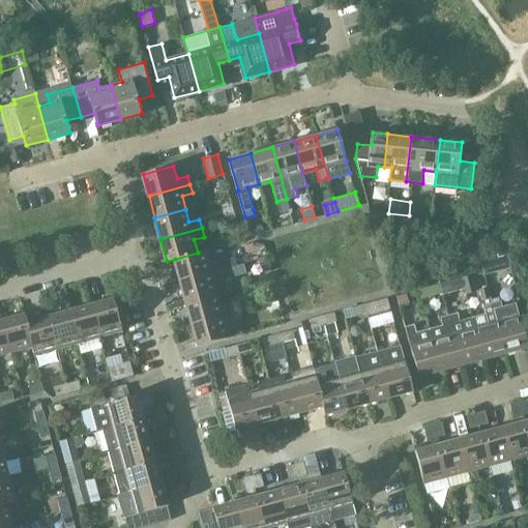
[(478,255),(484,271),(510,263),(505,247),(478,255)]
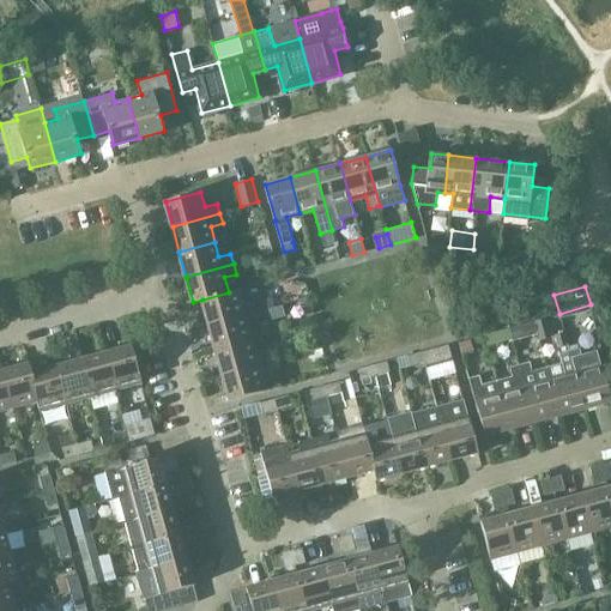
[(203,300),(209,325),(256,312),(254,301),(241,304),(237,290),(229,292),(203,300)]
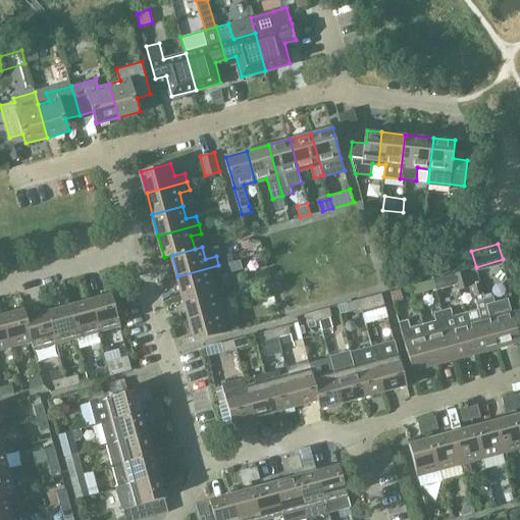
[(177,276),(184,297),(214,289),(210,275),(221,273),(218,265),(177,276)]
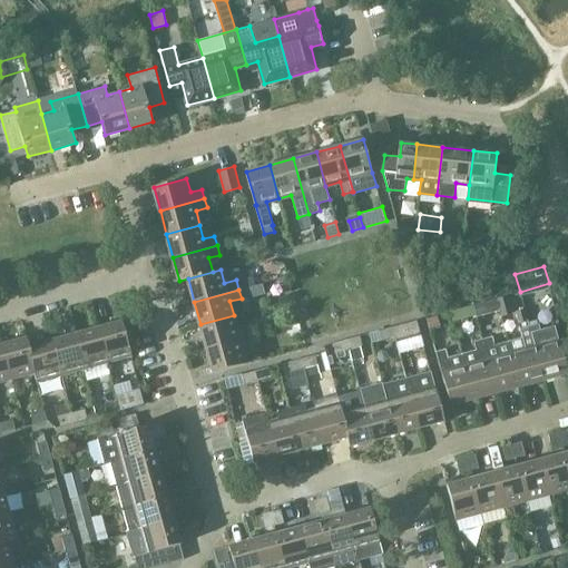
[(498,299),(502,315),(511,313),(507,296),(498,299)]
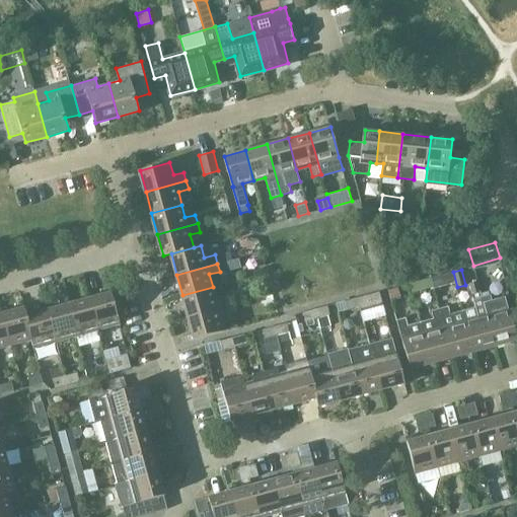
[(452,272),(441,275),(432,277),(435,287),(443,285),(454,282),(452,272)]
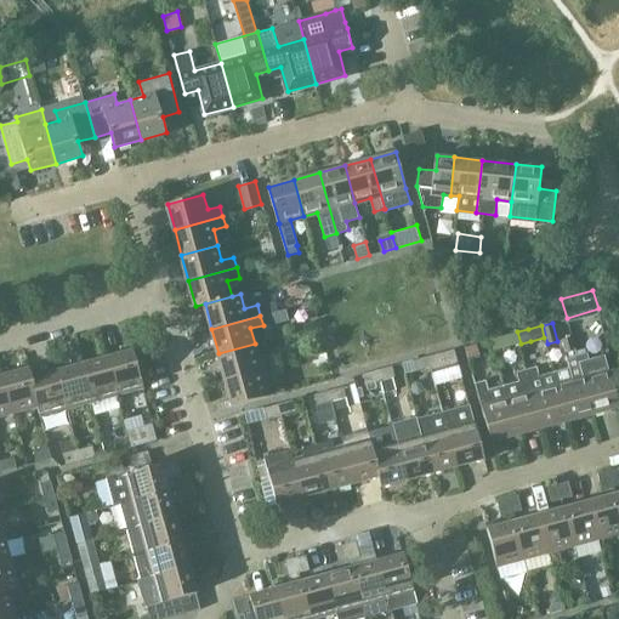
[(516,331),(501,335),(505,348),(520,345),(516,331)]
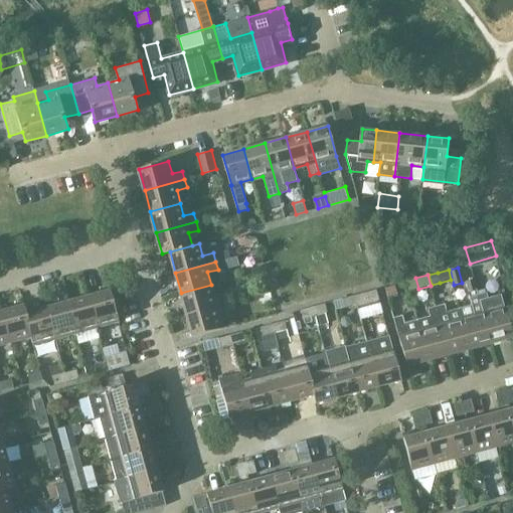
[(472,304),(460,307),(471,349),(492,343),(478,294),(474,279),(466,281),(472,304)]
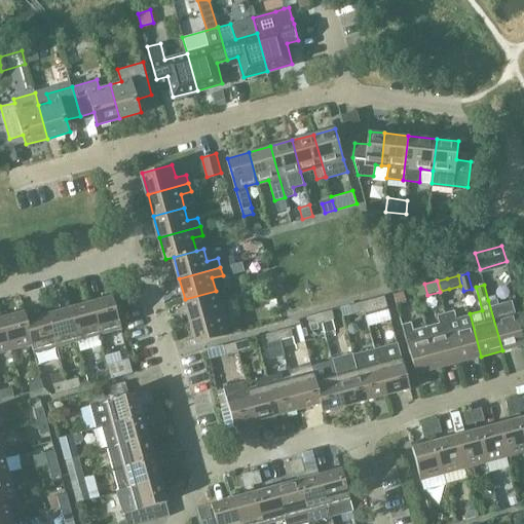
[(403,290),(395,292),(397,302),(405,300),(403,290)]
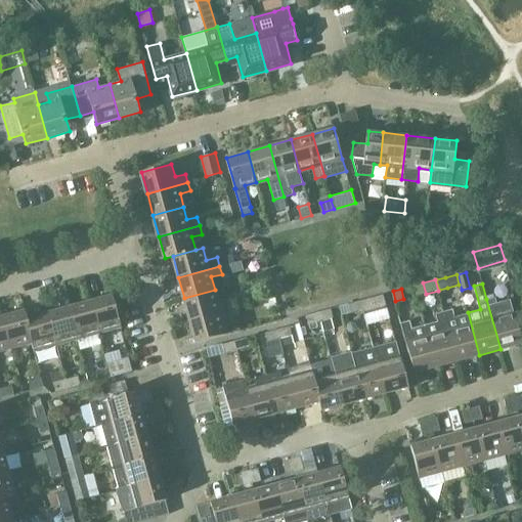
[(184,298),(190,319),(231,308),(228,300),(218,303),(215,290),(184,298)]
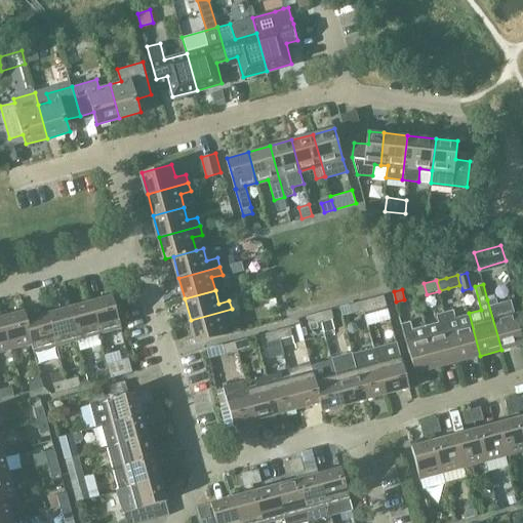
[(384,294),(362,300),(366,314),(388,309),(384,294)]
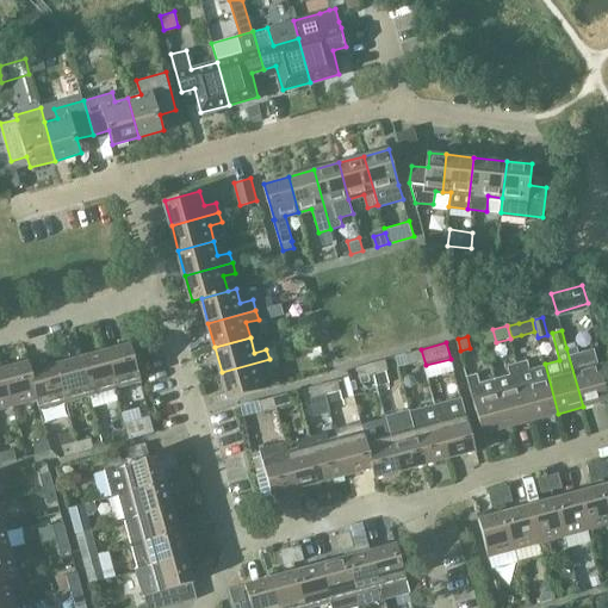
[(131,343),(106,349),(117,388),(142,382),(131,343)]
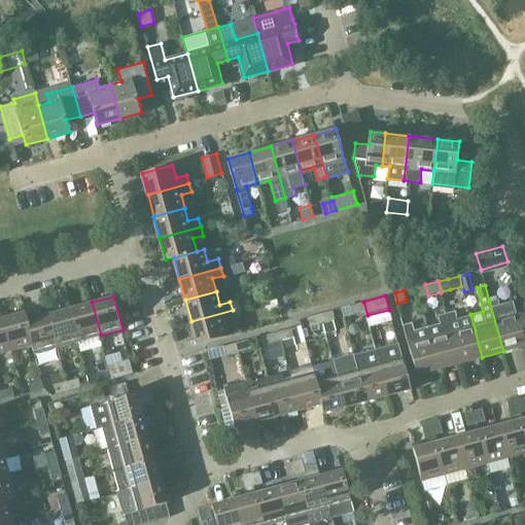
[(498,299),(489,301),(503,351),(524,345),(524,341),(514,301),(499,305),(498,299)]
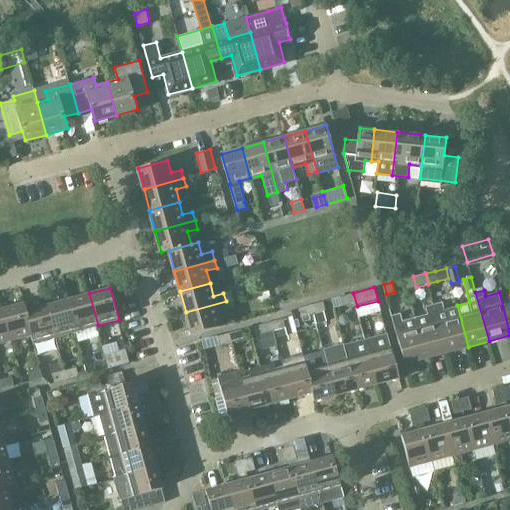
[(89,293),(68,299),(76,331),(98,325),(89,293)]
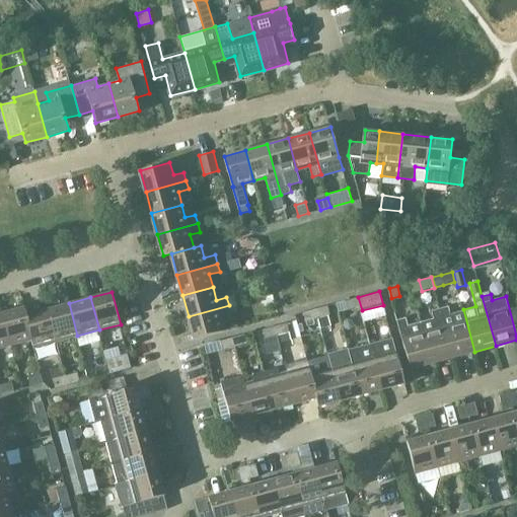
[(358,297),(345,300),(348,309),(360,305),(361,311),(362,310),(358,297)]
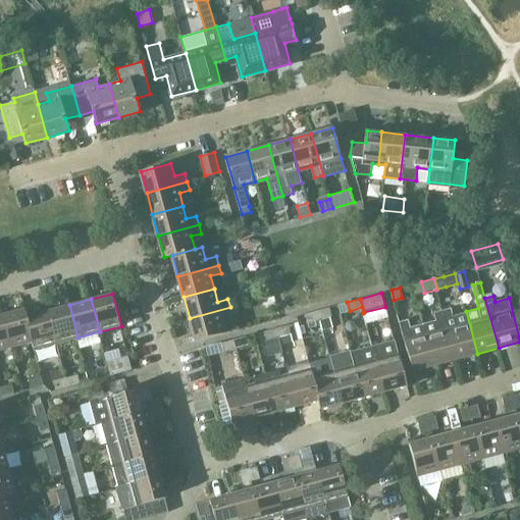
[(350,311),(347,302),(338,305),(340,313),(350,311)]
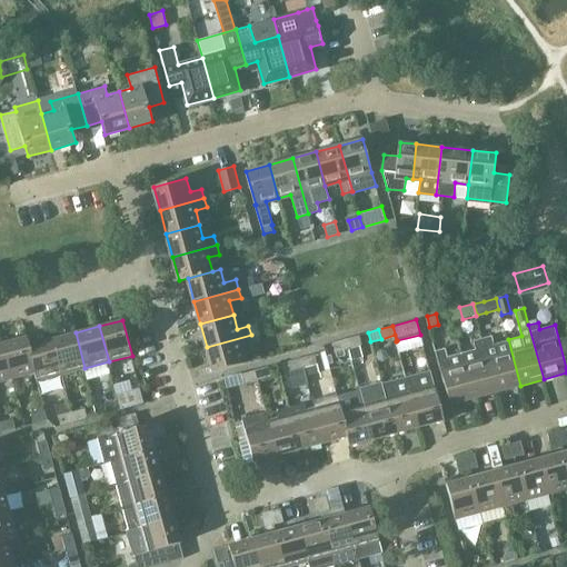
[(76,332),(52,339),(61,375),(85,368),(76,332)]
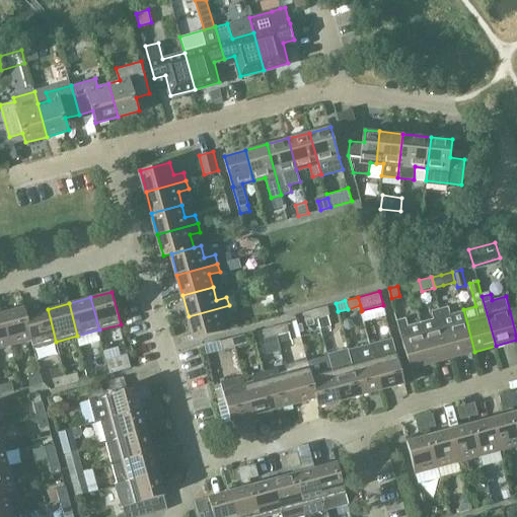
[(229,305),(189,316),(195,338),(224,329),(221,316),(231,313),(229,305)]
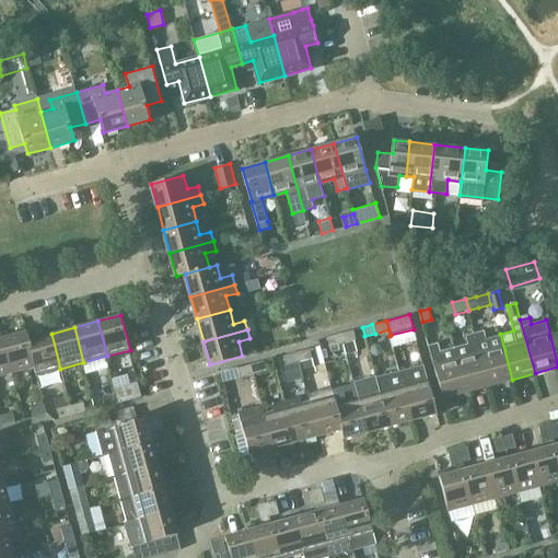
[(353,329),(340,333),(343,343),(357,339),(353,329)]
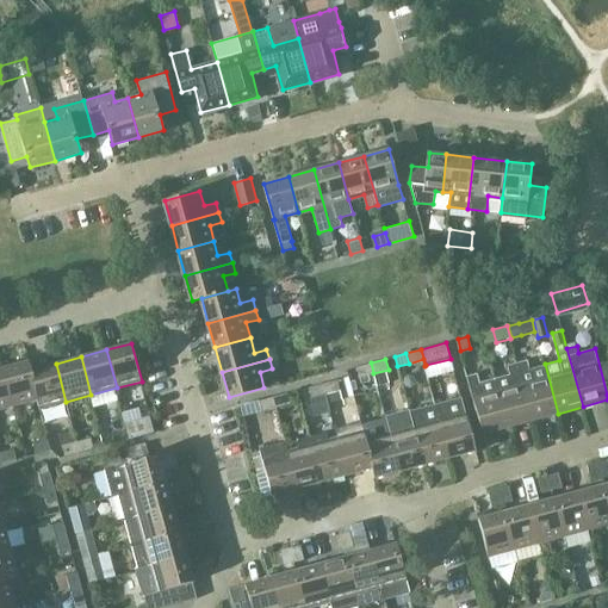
[(527,359),(517,363),(533,420),(558,414),(545,364),(531,368),(527,359)]
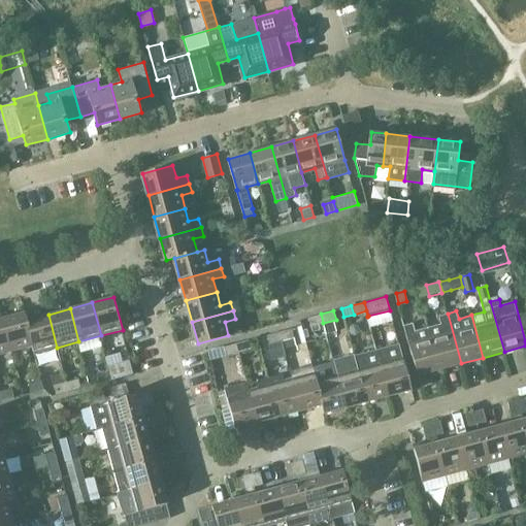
[(26,311),(3,318),(12,350),(33,344),(34,343),(28,320),(26,311)]
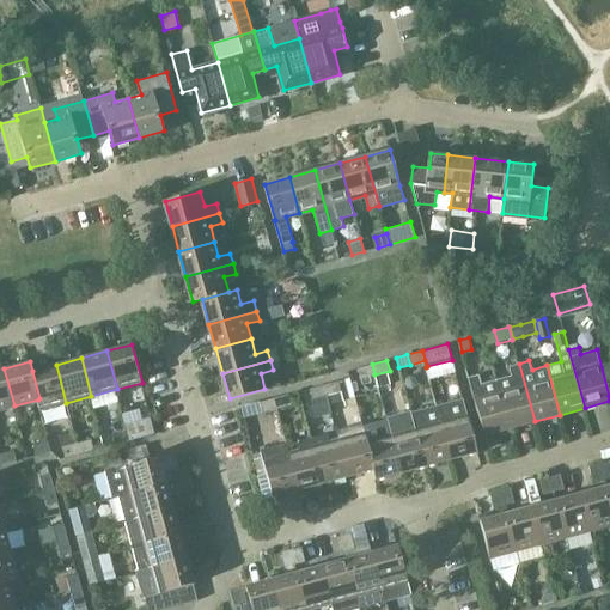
[(374,374),(372,364),(358,367),(360,378),(374,374)]
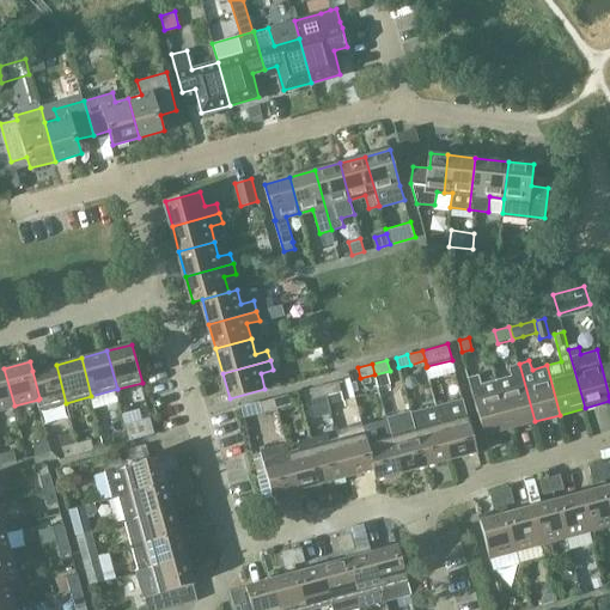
[(511,374),(496,379),(510,428),(535,421),(519,364),(508,366),(511,374)]
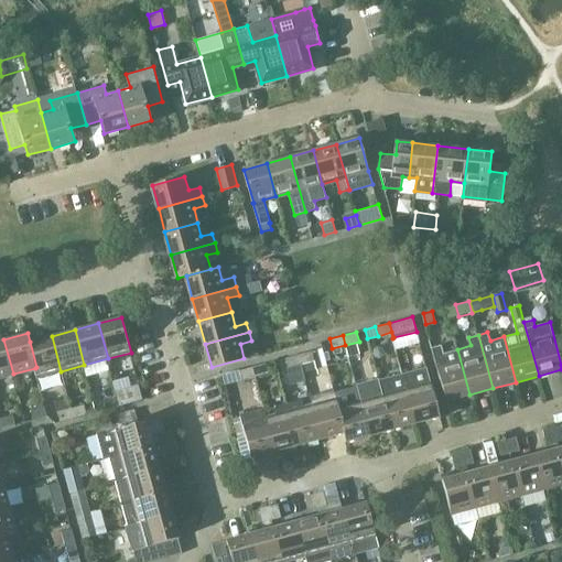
[(52,336),(30,342),(36,367),(35,368),(38,378),(61,371),(52,336)]
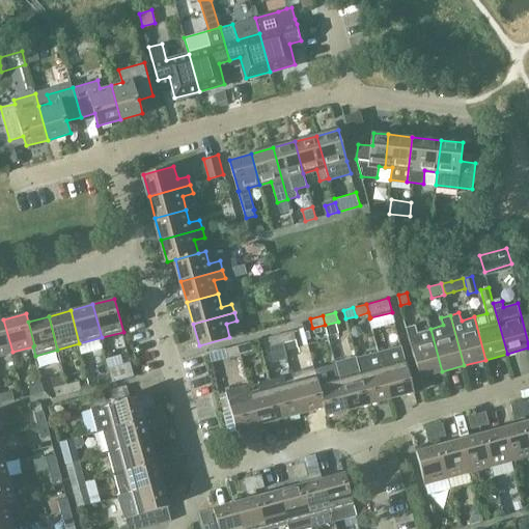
[(3,319),(0,319),(0,355),(12,352),(3,319)]
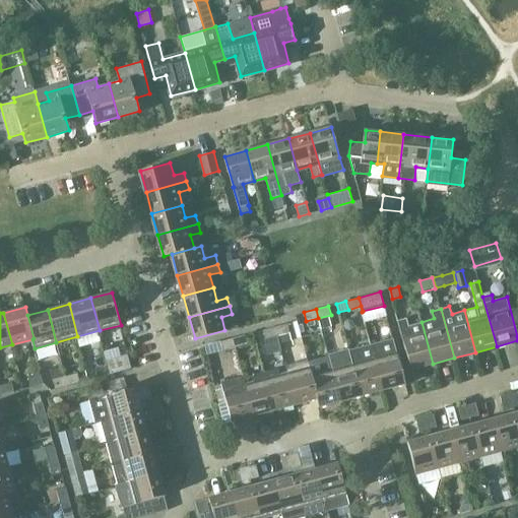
[(433,364),(422,322),(409,325),(407,318),(397,320),(403,338),(411,370),(433,364)]
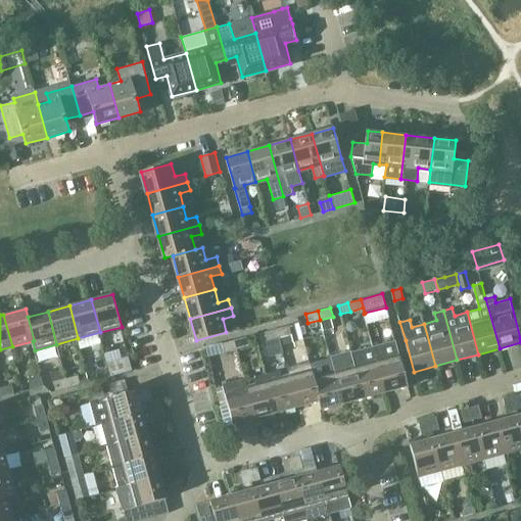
[(295,323),(299,339),(303,338),(299,322),(298,322),(295,323)]
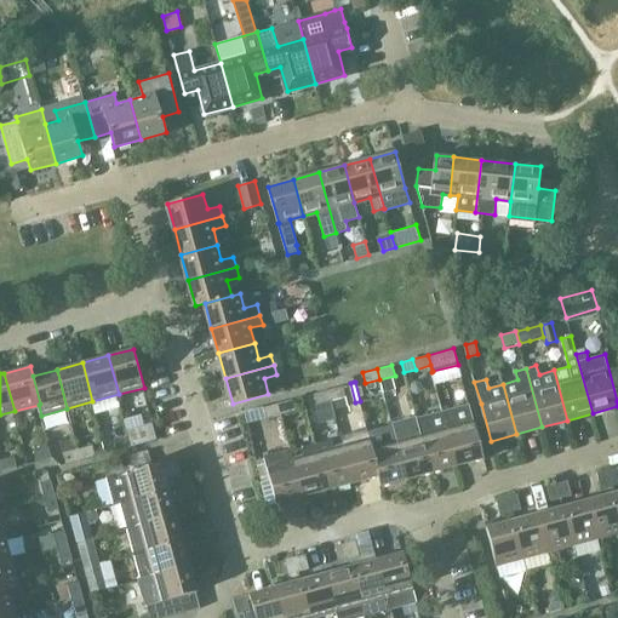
[(343,385),(328,389),(331,400),(347,396),(343,385)]
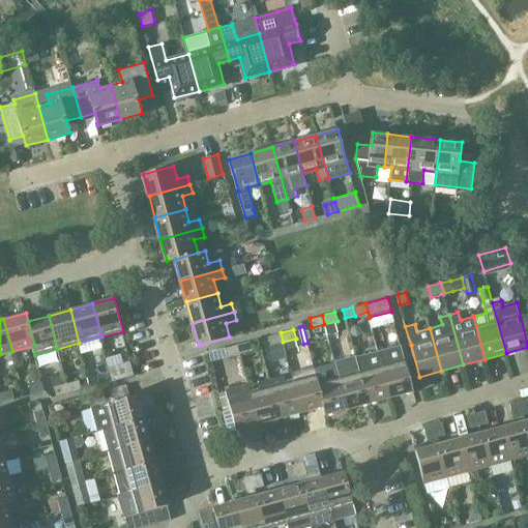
[(283,342),(281,332),(268,335),(271,345),(283,342)]
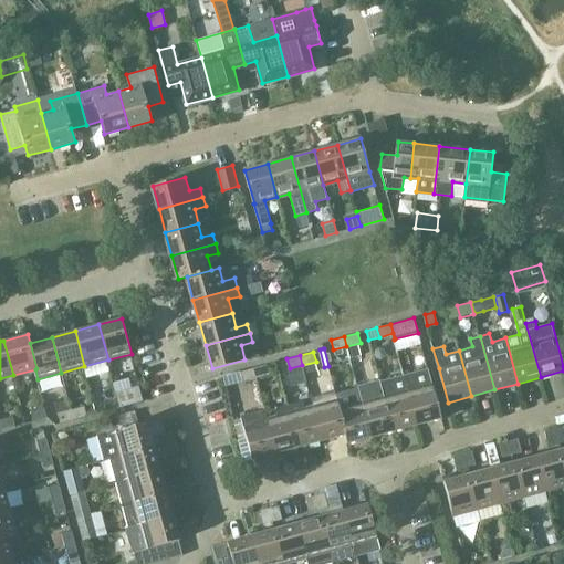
[(316,362),(302,365),(303,369),(304,373),(317,369),(316,362)]
